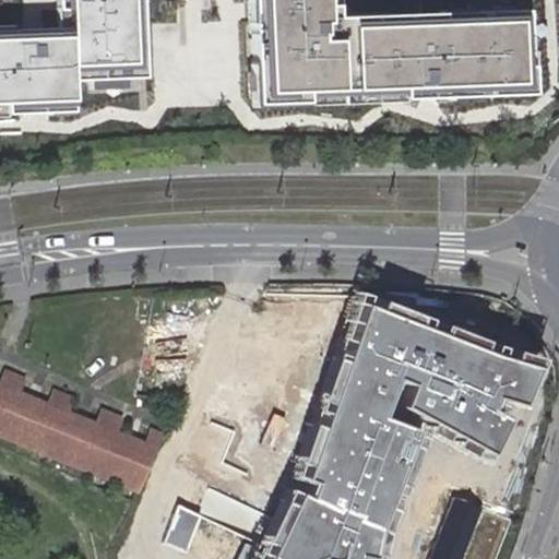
[(78,0),(79,32),(0,32),(0,103),(86,103),(85,78),(152,78),(150,0),(78,0)]
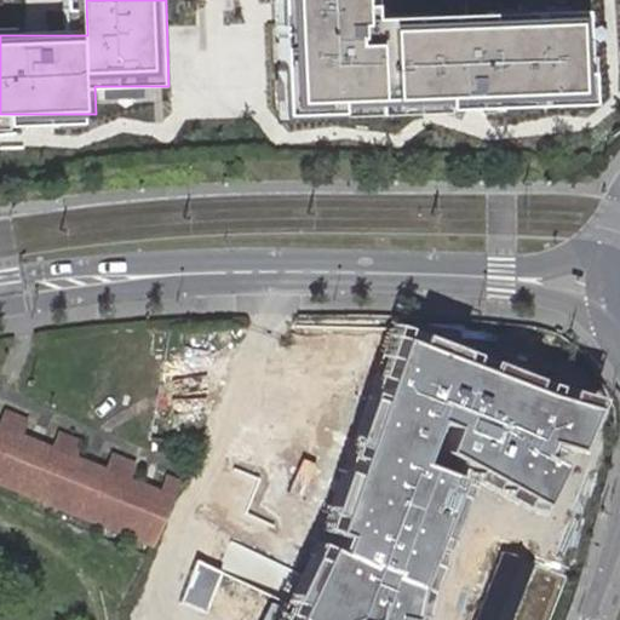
[(385,0),(300,0),(303,104),(602,97),(601,26),(386,32),(385,0)]
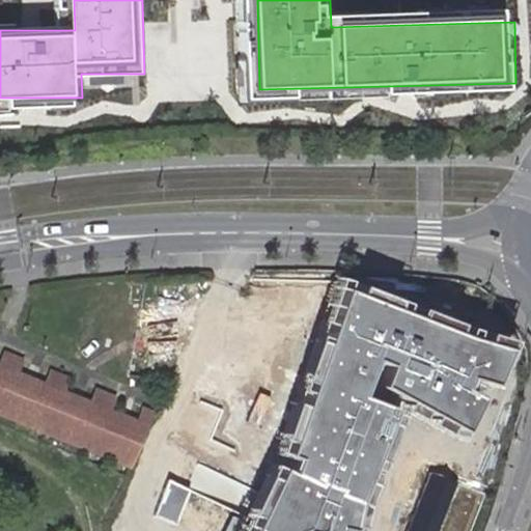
[(467,335),(344,286),(288,453),(299,455),(291,471),(282,468),(251,530),(303,530),(305,528),(313,530),(351,530),(357,499),(379,450),(396,408),(360,393),(373,357),(389,362),(383,384),(464,429),(485,397),(463,385),(467,371),(497,382),(509,348),(467,335)]
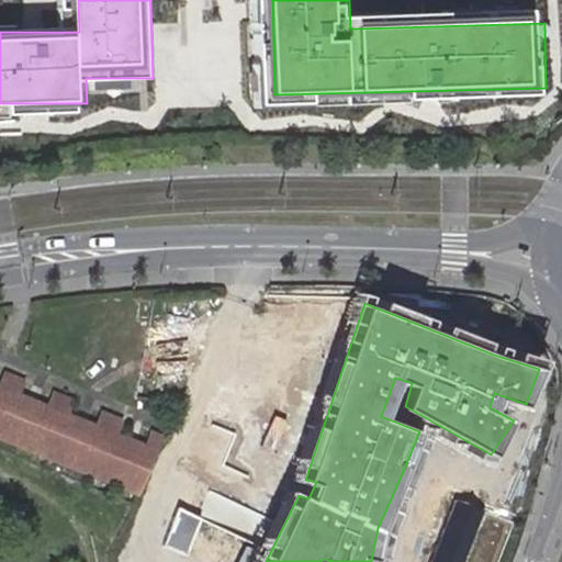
[(132,484),(154,428),(150,426),(147,435),(145,439),(116,428),(119,424),(122,415),(102,407),(99,415),(97,420),(68,409),(69,404),(74,396),(54,389),(51,396),(49,402),(19,390),(21,384),(24,377),(6,369),(2,377),(0,381),(0,430),(17,437),(41,447),(66,458),(91,468),(114,476),(132,484)]
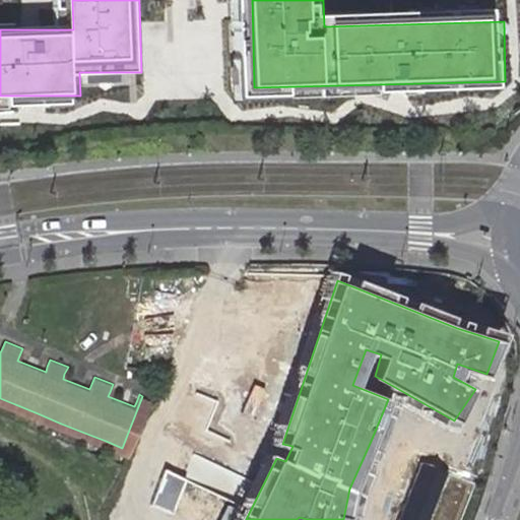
[(46,372),(47,367),(19,355),(17,361),(46,372)]
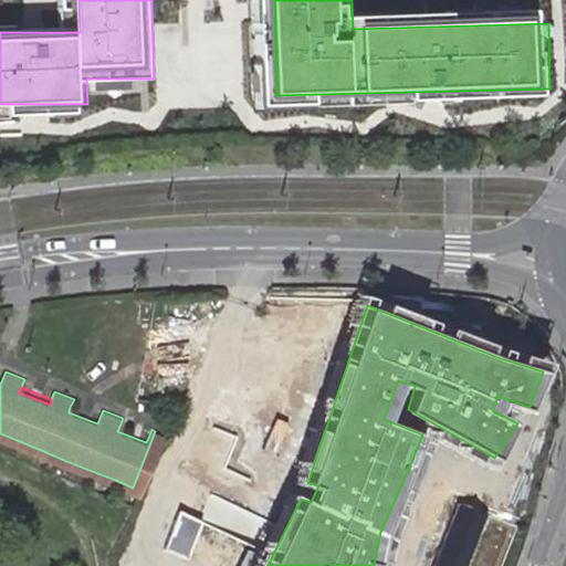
[(97,423),(100,418),(70,407),(69,412),(97,423)]
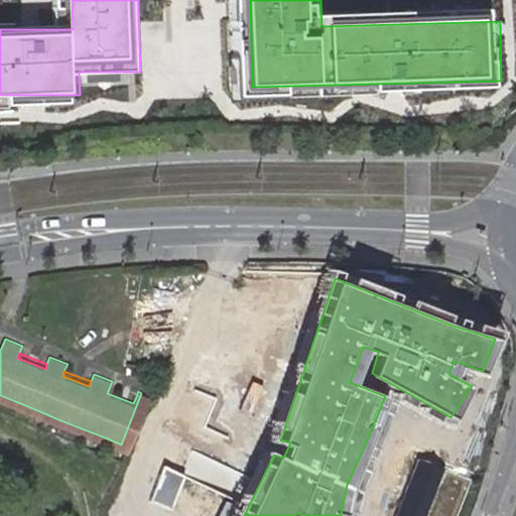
[(133,403),(135,399),(109,389),(107,393),(133,403)]
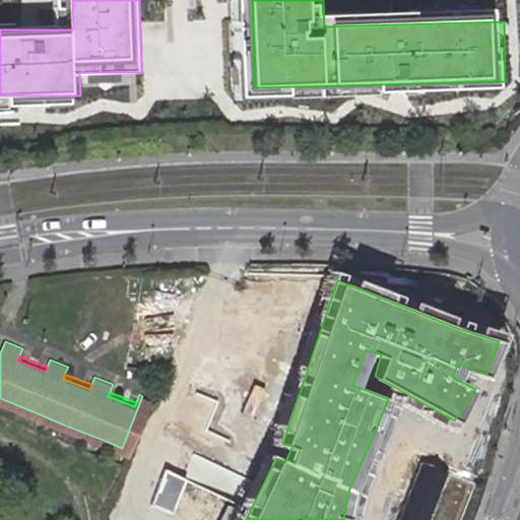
[(151,399),(142,396),(122,448),(131,451),(151,399)]
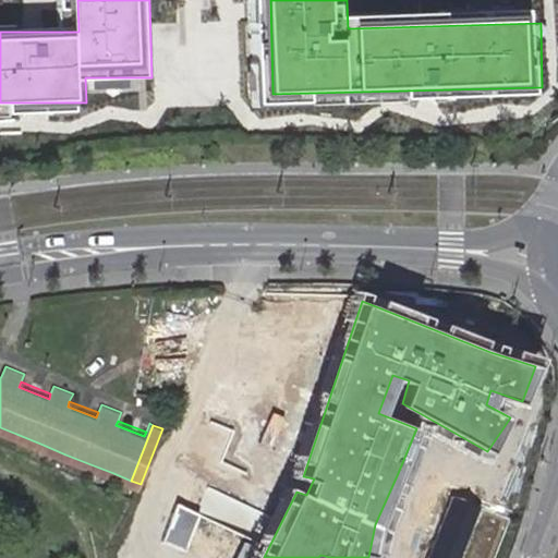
[(0,432),(14,438),(16,434),(0,427),(0,432)]
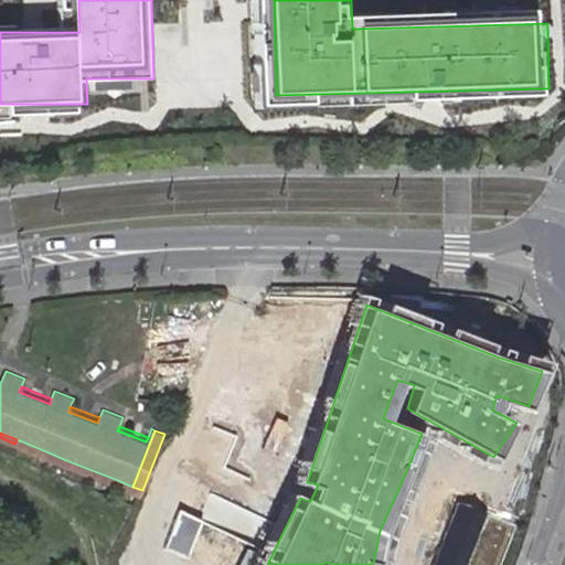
[(40,454),(41,449),(17,439),(14,444),(40,454)]
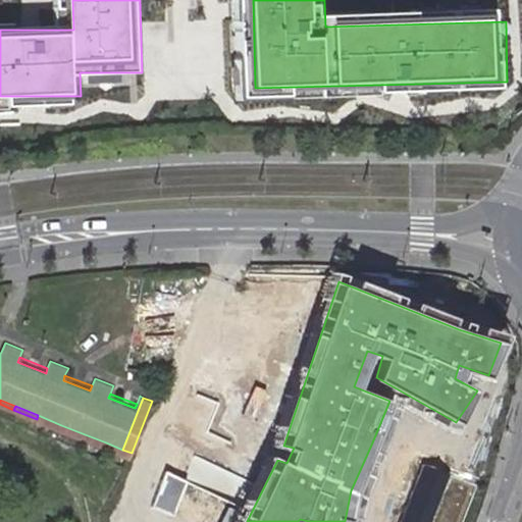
[(37,419),(59,428),(61,425),(38,415),(37,419)]
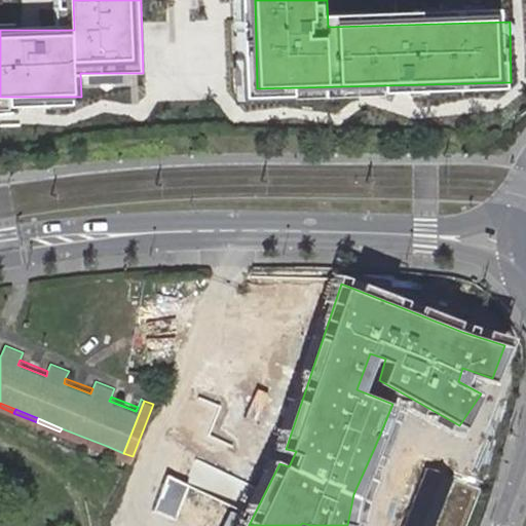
[(60,431),(83,441),(85,438),(62,428),(60,431)]
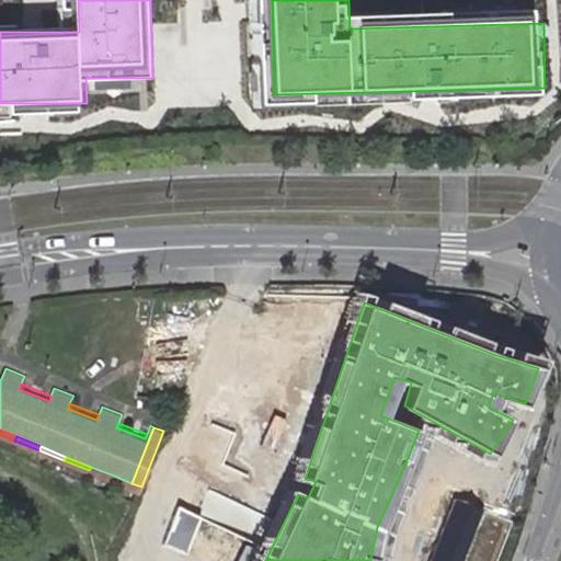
[(89,470),(113,480),(114,476),(91,467),(89,470)]
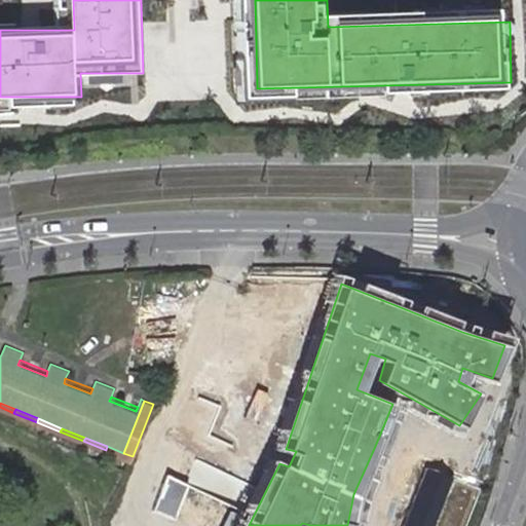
[(121,456),(123,453),(107,446),(106,450),(121,456)]
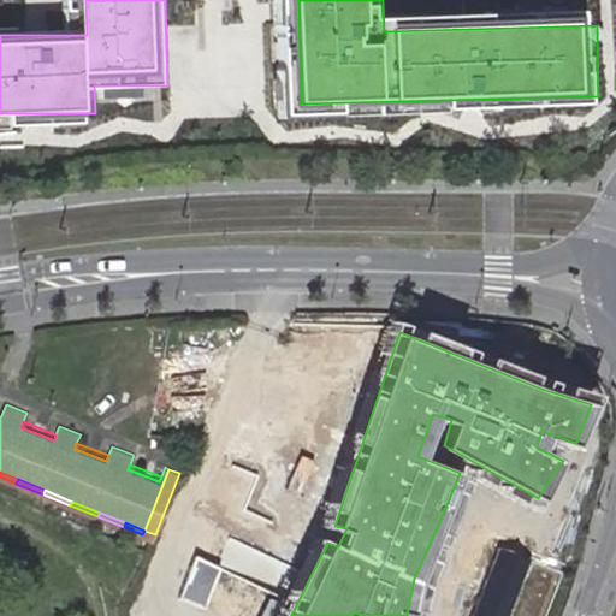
[(208,605),(221,567),(195,558),(183,598),(208,605)]
